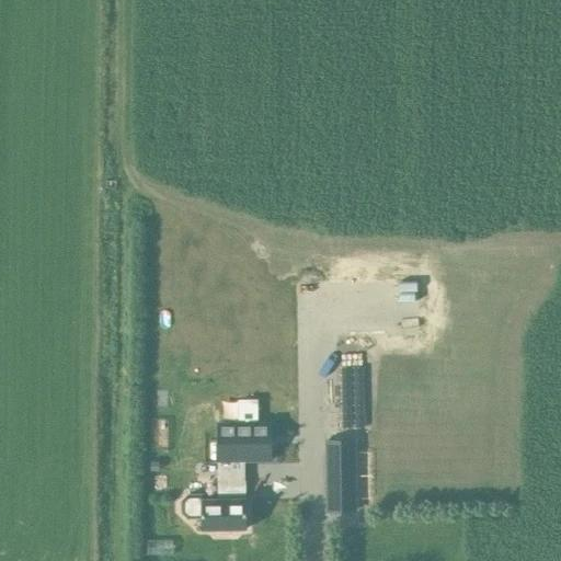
[(187,495),(182,501),(182,513),(189,518),(202,518),(202,529),(247,529),(247,499),(244,499),(244,481),(243,481),(243,460),(271,460),(271,423),(218,424),(219,499),(204,500),(203,495),(187,495)]
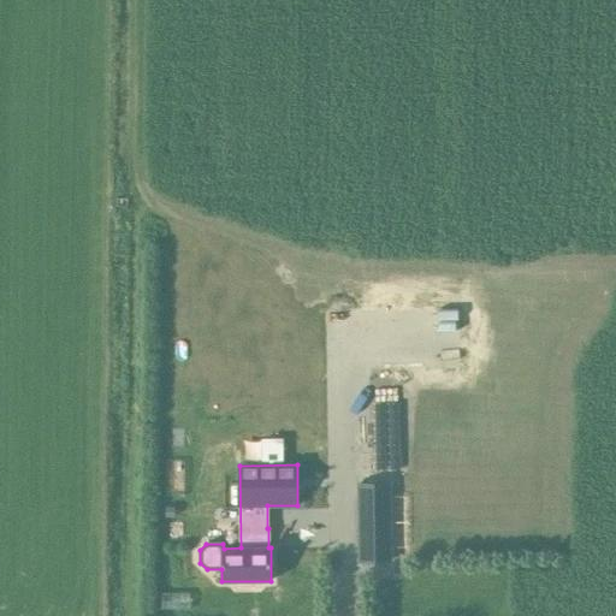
[(389,484),(360,484),(360,504),(389,504),(389,484)]
